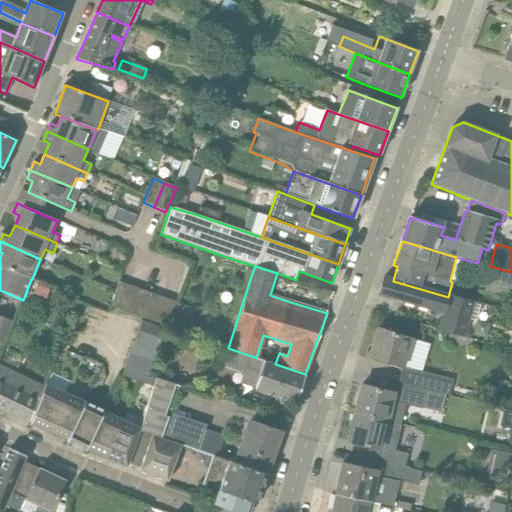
[(486,280),(511,286),(511,272),(490,266),(486,280)]
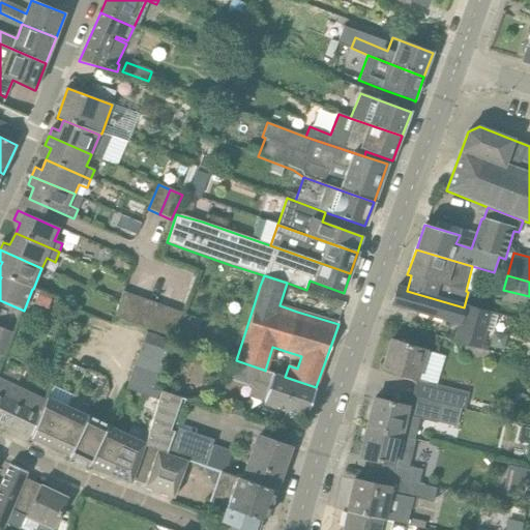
[(466,345),(480,349),(486,330),(492,332),(496,317),(464,307),(407,291),(396,288),(391,304),(458,324),(453,342),(466,345)]
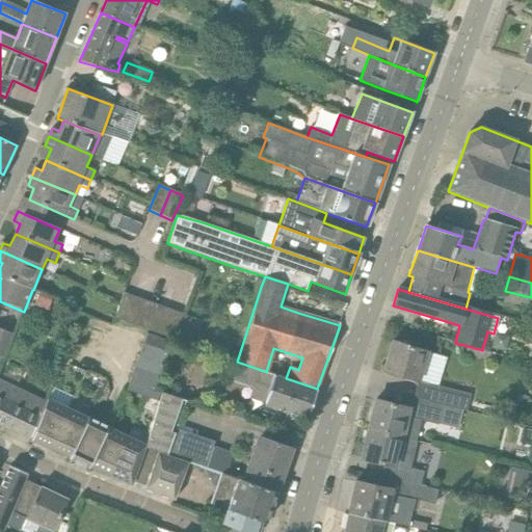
[(114,319),(127,323),(136,297),(124,293),(114,319)]
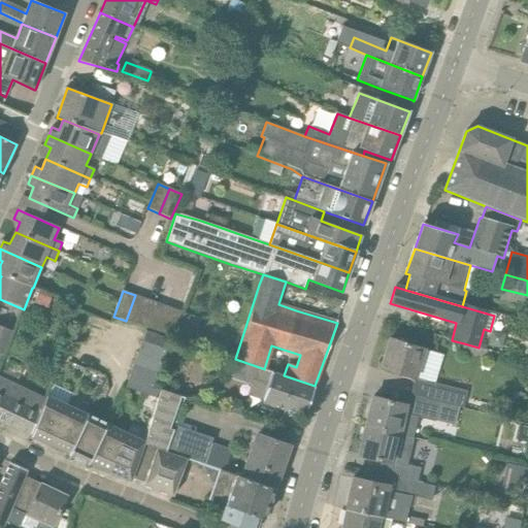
[(126,321),(136,325),(145,299),(135,295),(126,321)]
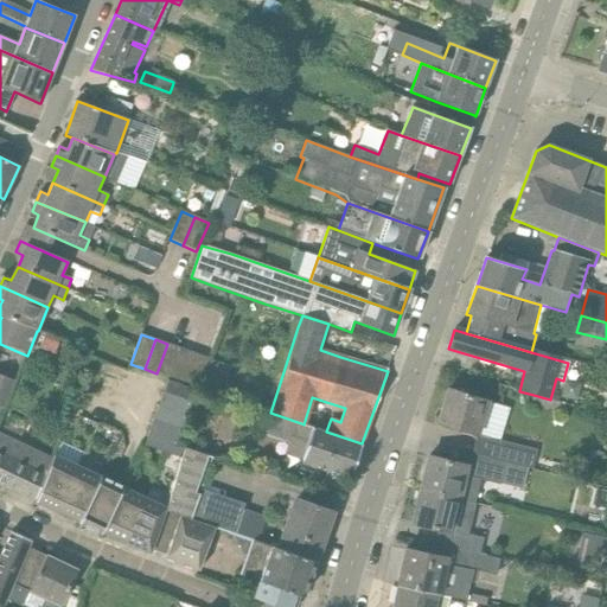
[(157,374),(172,378),(183,349),(167,344),(157,374)]
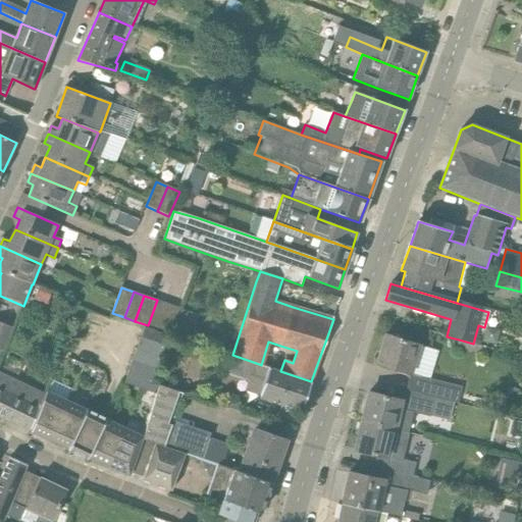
[(148,325),(158,329),(167,304),(157,300),(148,325)]
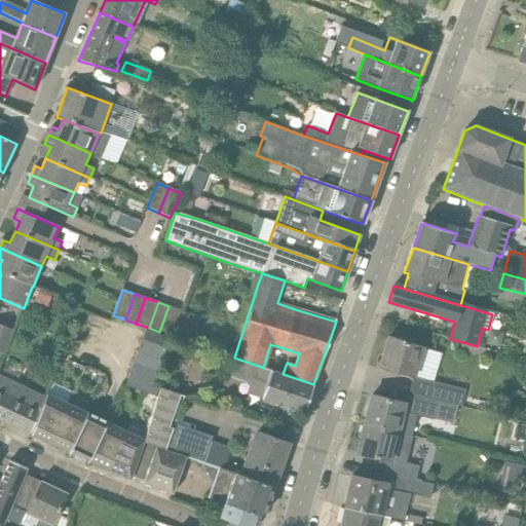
[(159,332),(172,336),(181,310),(168,306),(159,332)]
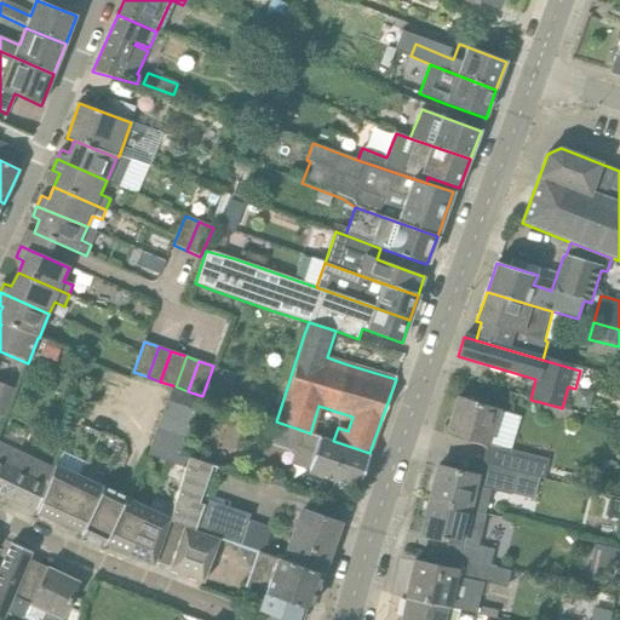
[(0,415),(3,418),(15,391),(0,385),(0,415)]
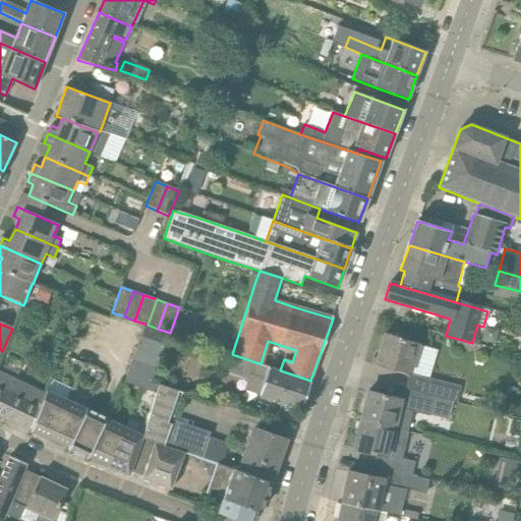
[(164,346),(168,336),(145,327),(140,338),(164,346)]
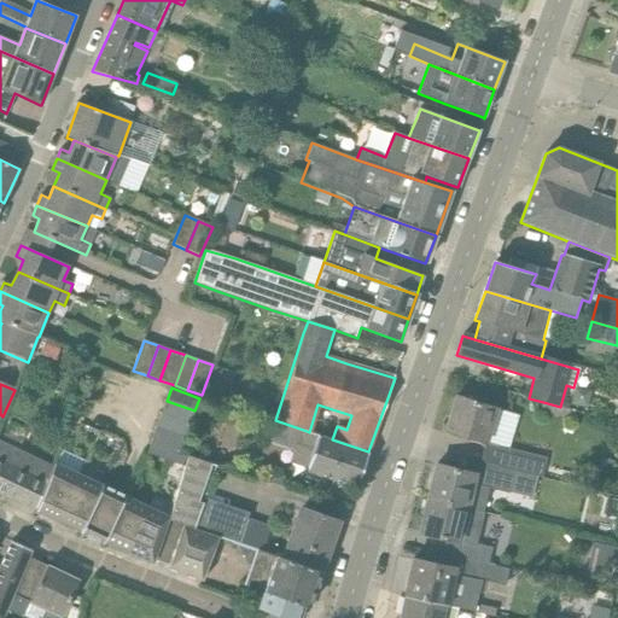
[(445,431),(485,443),(496,409),(456,397),(445,431)]
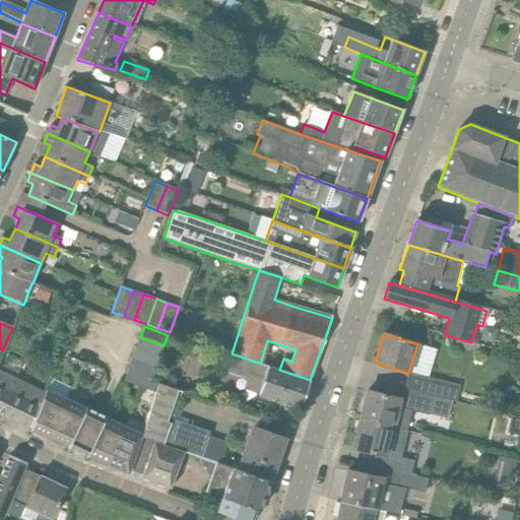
[(140,337),(136,348),(159,356),(164,345),(140,337)]
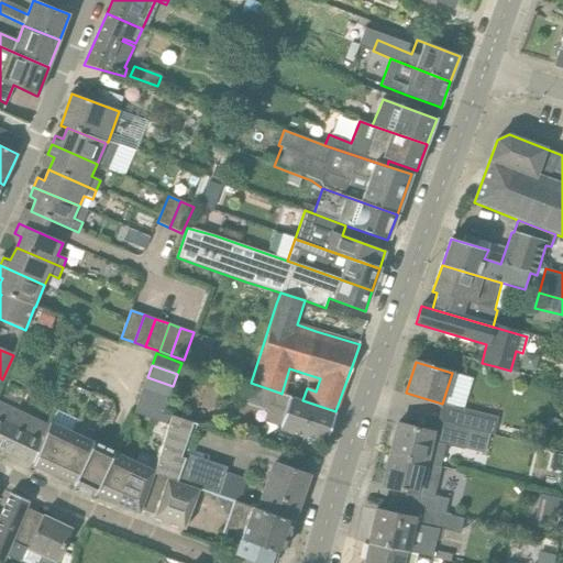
[(168,398),(173,386),(147,377),(143,389),(168,398)]
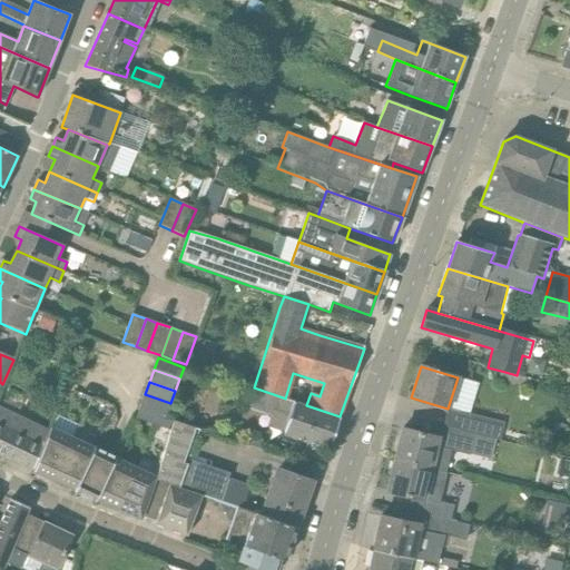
[(284,433),(328,449),(340,416),(306,405),(285,399),(283,397),(254,387),(251,386),(244,408),(271,416),(267,428),(284,433)]
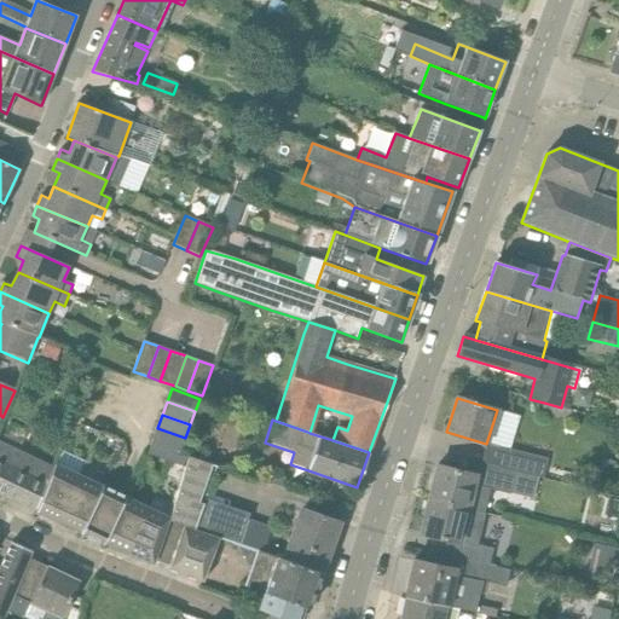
[(180,451),(185,438),(157,428),(152,441),(180,451)]
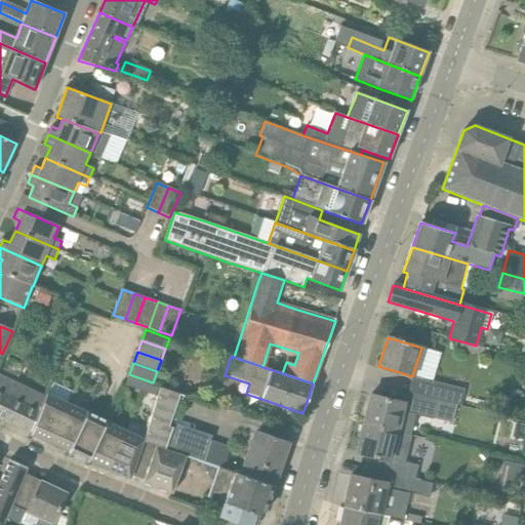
[(144,392),(155,396),(158,390),(152,388),(153,382),(129,374),(125,386),(144,392)]
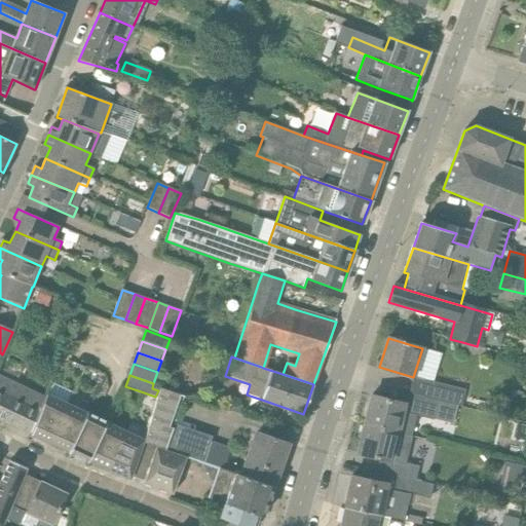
[(457,406),(461,407),(465,389),(433,382),(422,379),(418,397),(439,401),(457,406)]
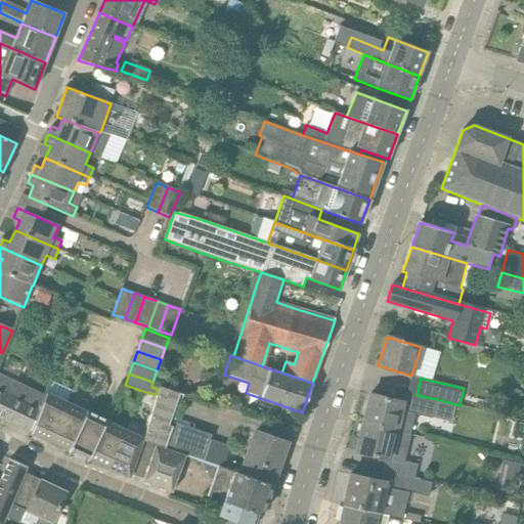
[(0,416),(31,431),(42,402),(0,383),(0,416)]
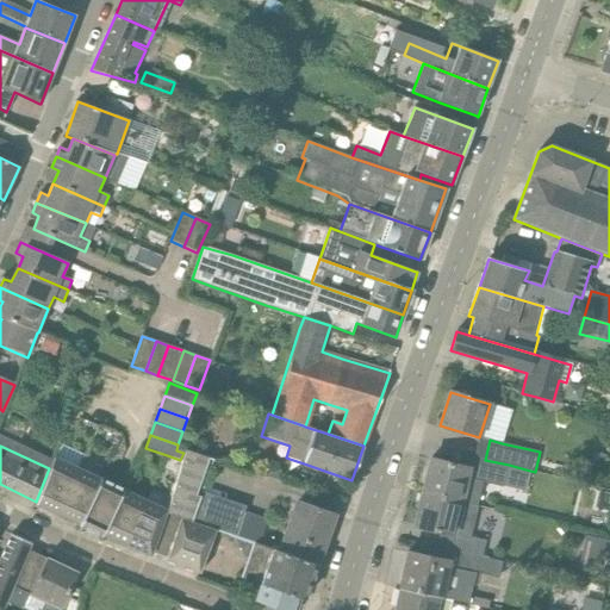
[(166,511),(166,514),(191,522),(217,530),(229,535),(254,543),(262,518),(200,497),(213,461),(184,450),(184,453),(180,460),(163,510),(166,511)]
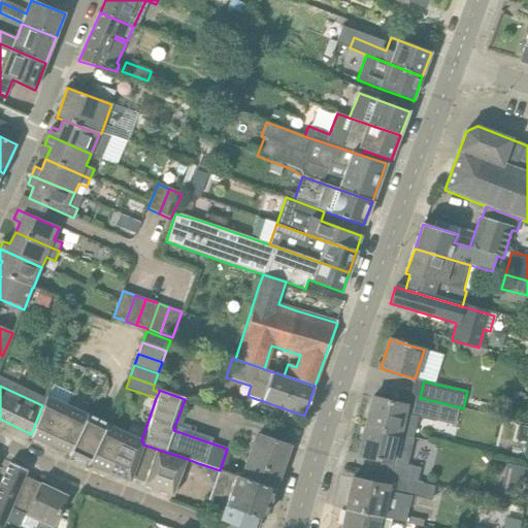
[(30,436),(50,444),(67,406),(46,396),(42,405),(31,434),(30,436)]
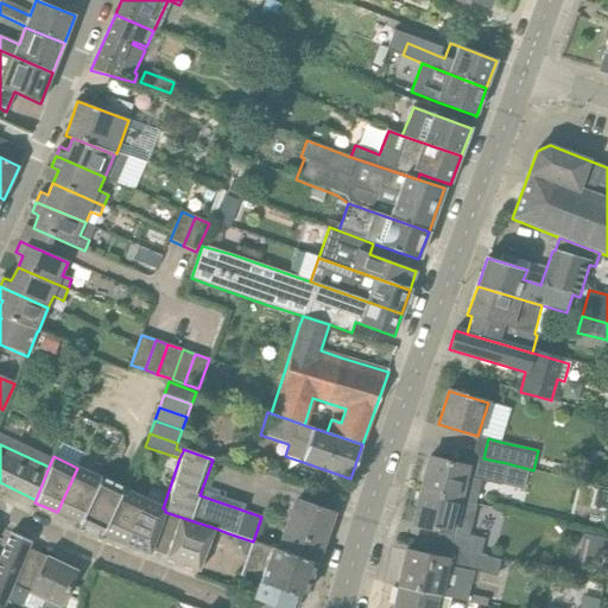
[(501,487),(505,474),(507,463),(483,458),(475,456),(472,468),(469,468),(429,458),(422,492),(461,501),(475,506),(481,482),(501,487)]
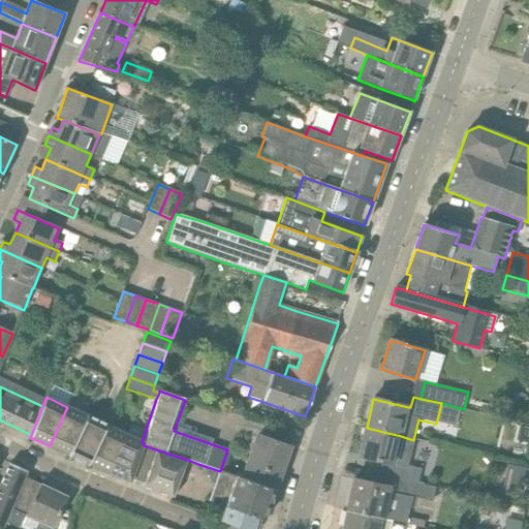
[(50,445),(69,455),(87,416),(67,407),(50,445)]
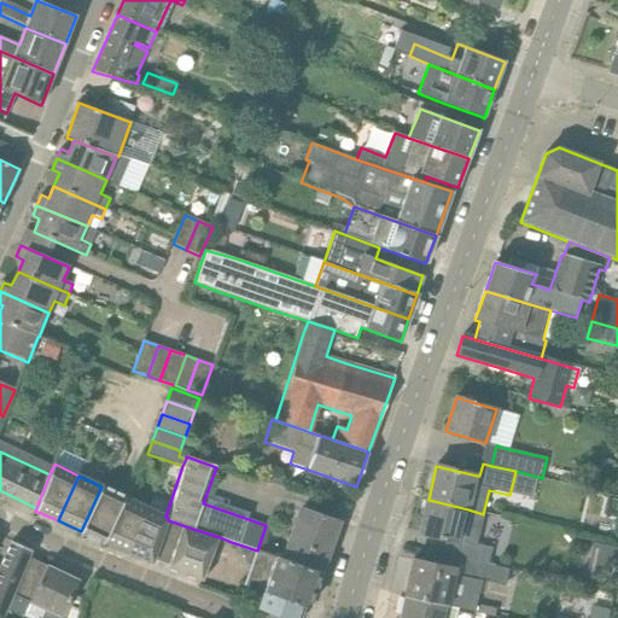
[(104,544),(105,542),(126,497),(101,485),(101,487),(81,531),(80,532),(104,544)]
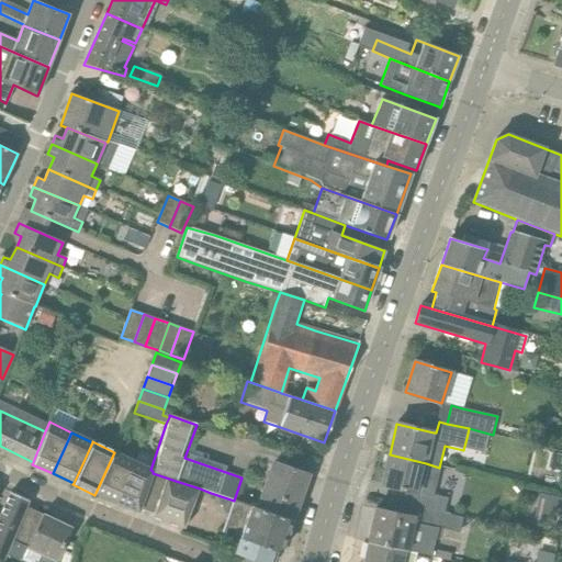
[(96,493),(115,502),(133,461),(114,452),(96,493)]
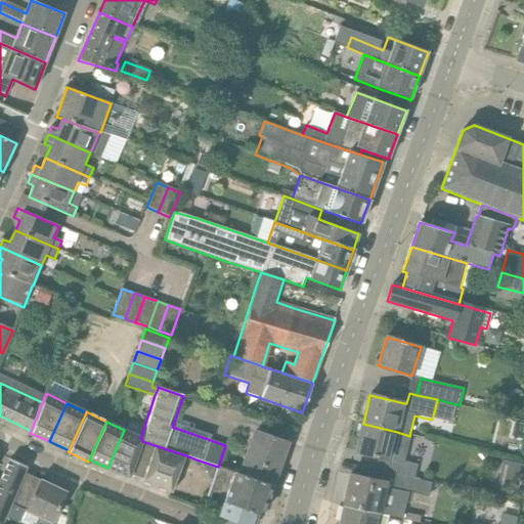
[(390,473),(411,478),(413,477),(417,465),(403,462),(409,436),(397,433),(397,432),(363,424),(356,452),(377,457),(375,469),(390,473)]
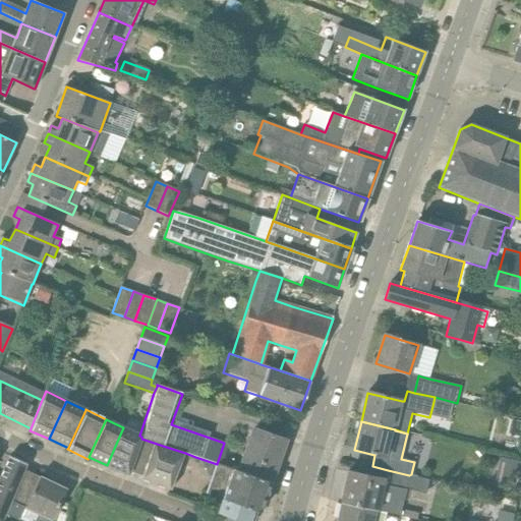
[(128,474),(129,472),(141,439),(141,437),(139,436),(123,427),(107,465),(128,474)]
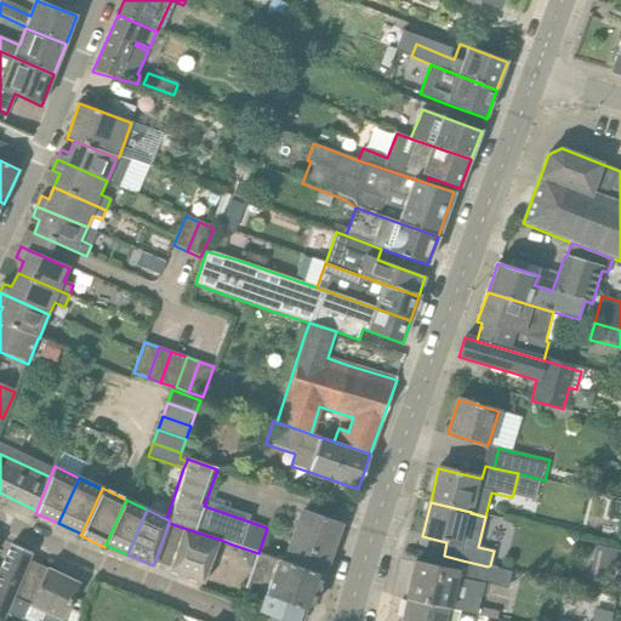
[(300,511),(290,536),(283,562),(323,575),(340,524),(300,511)]
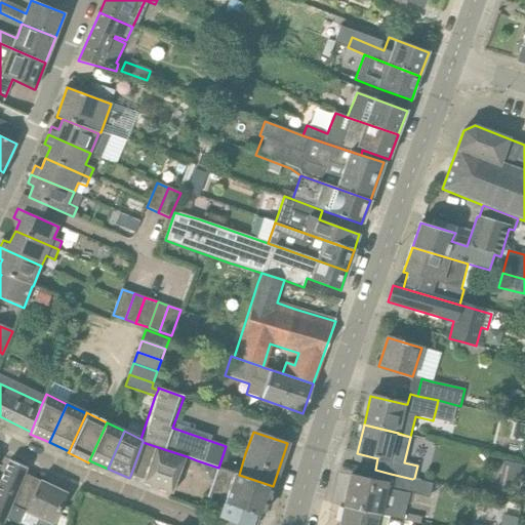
[(143,442),(130,476),(143,481),(142,483),(172,494),(187,456),(164,449),(143,442)]
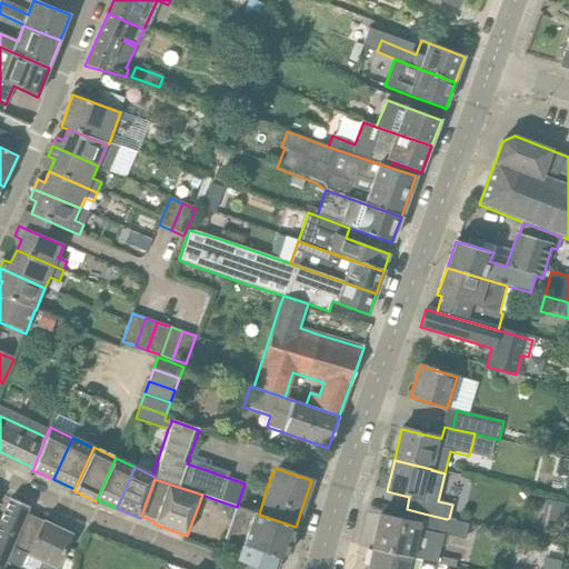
[(2,568),(6,562),(20,568),(28,553),(12,547),(26,513),(29,508),(11,499),(0,523),(0,568),(2,568)]
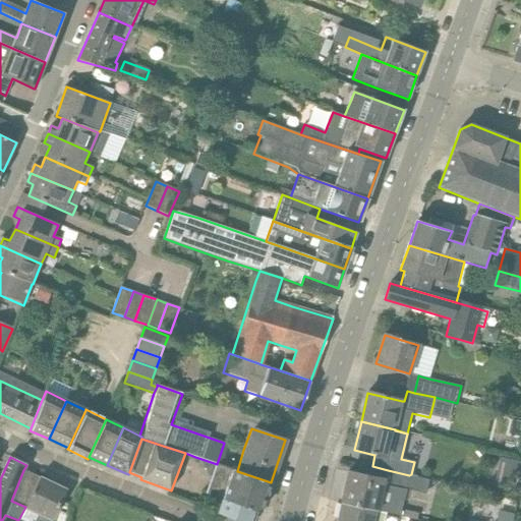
[(207,494),(261,513),(271,482),(237,471),(218,464),(207,494)]
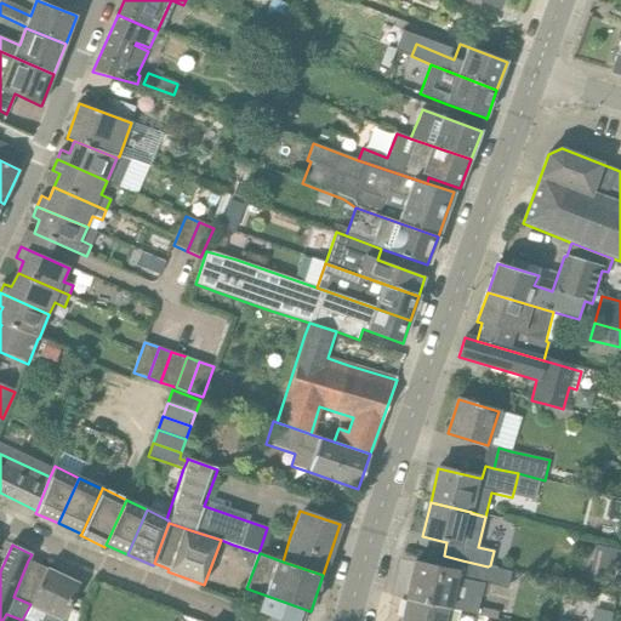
[(406,599),(448,609),(451,609),(477,615),(488,567),(462,560),(444,556),(442,569),(415,563),(406,599)]
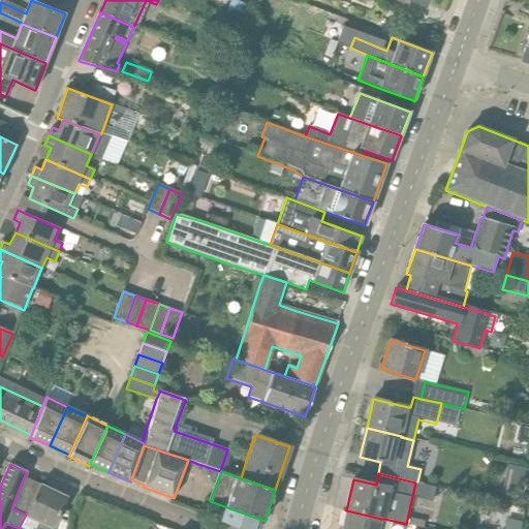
[(50,528),(66,497),(24,477),(11,508),(26,515),(19,528),(50,528)]
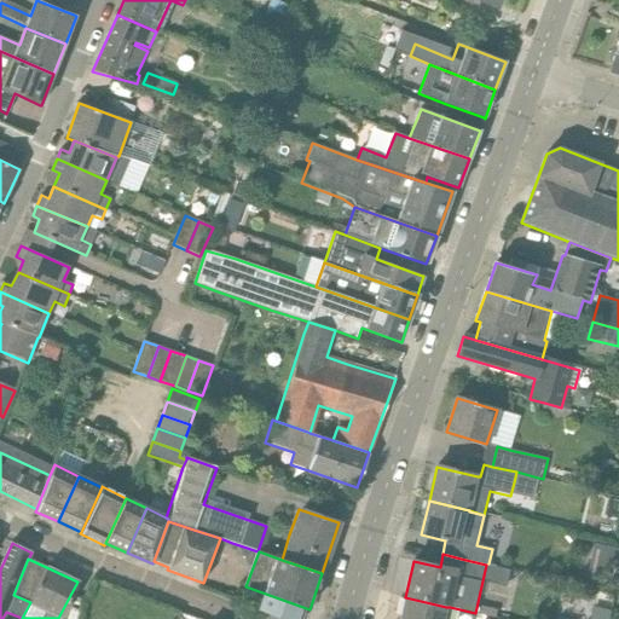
[(400,618),(444,618),(446,607),(405,597),(400,618)]
